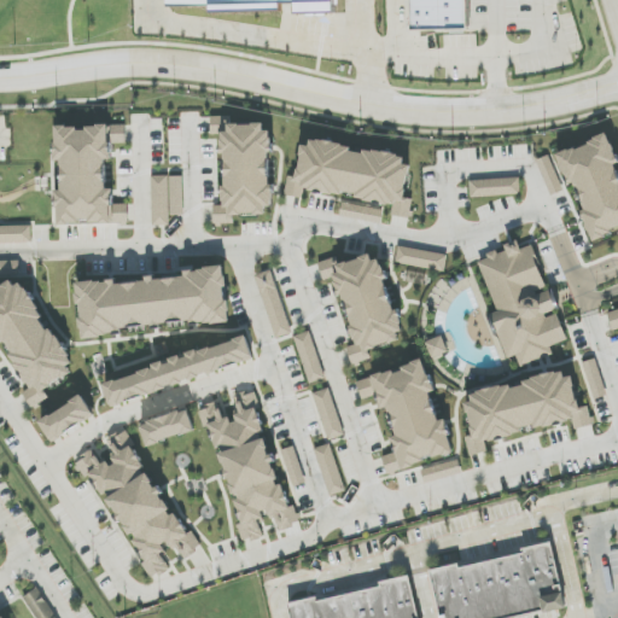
[(169,5),(168,0),(338,0),(339,15),(298,16),(298,3),(285,3),(285,9),(215,10),(215,4),(169,5)]
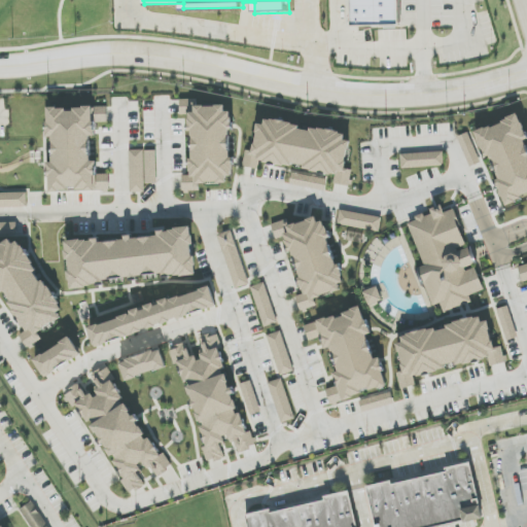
[(353,0),(354,21),(401,20),(400,0),(353,0)]
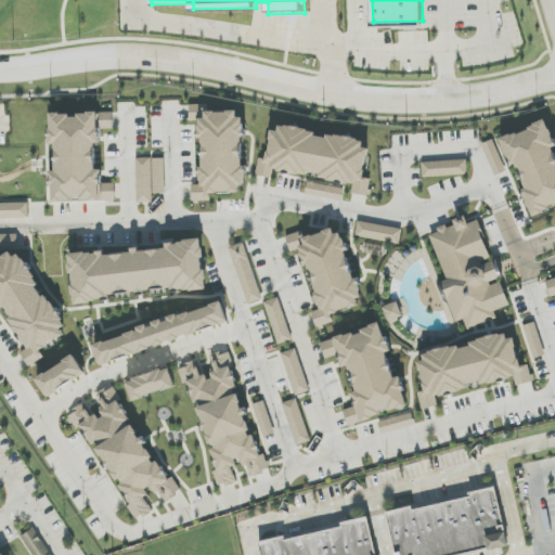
[(243,192),(203,193),(199,113),(240,111),(243,192)]
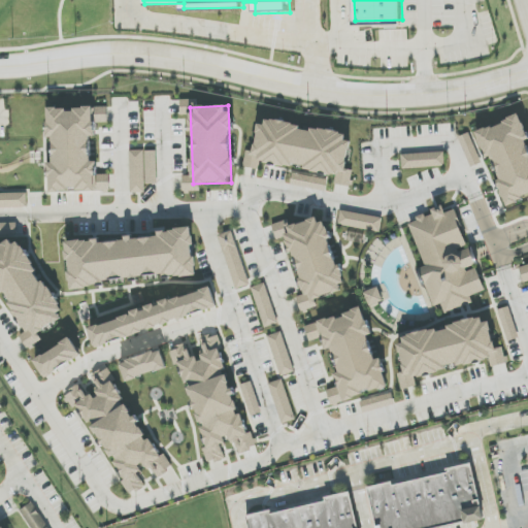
[(53,193),(50,108),(92,106),(96,191),(53,193)]
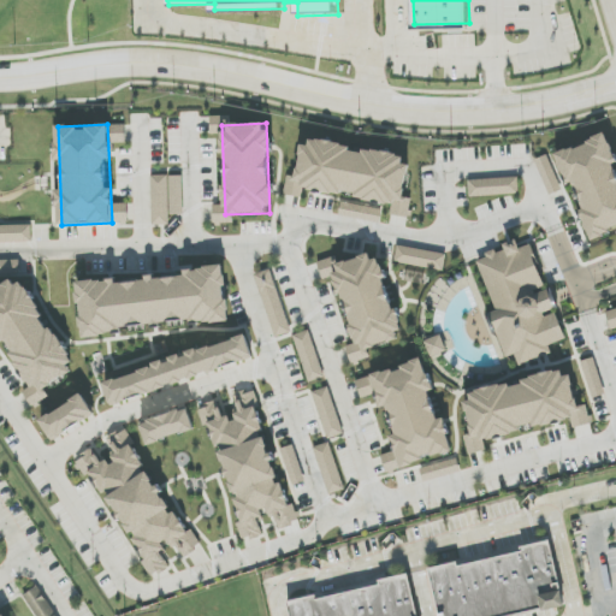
[(555,157),(604,135),(615,161),(615,231),(592,242),(555,157)]
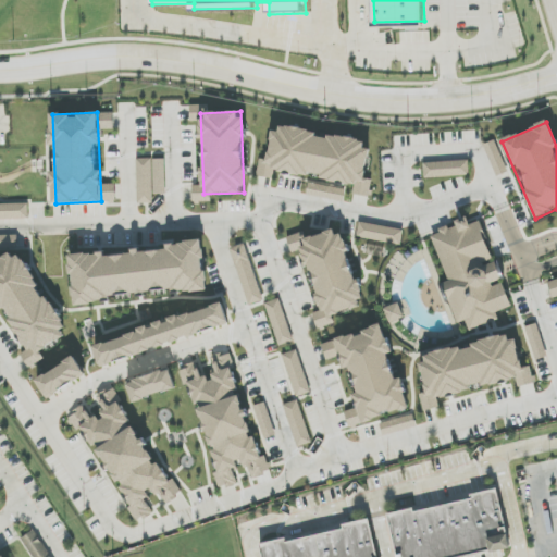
[(272,124),(370,145),(360,187),(263,166),(272,124)]
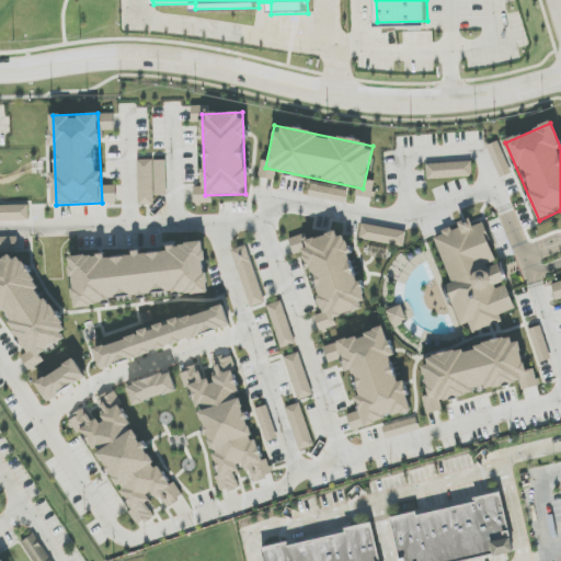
[(487,147),(497,142),(511,171),(500,176),(487,147)]
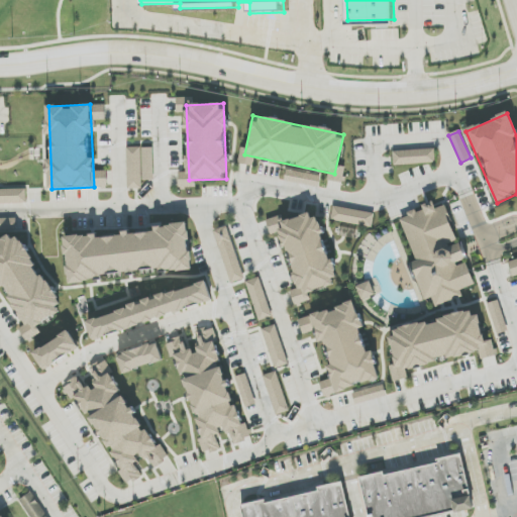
[(127,190),(126,147),(139,147),(141,190),(127,190)]
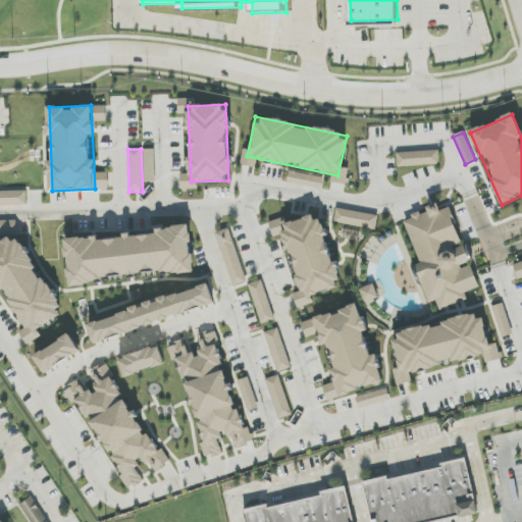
[(155,181),(145,181),(144,150),(154,150),(155,181)]
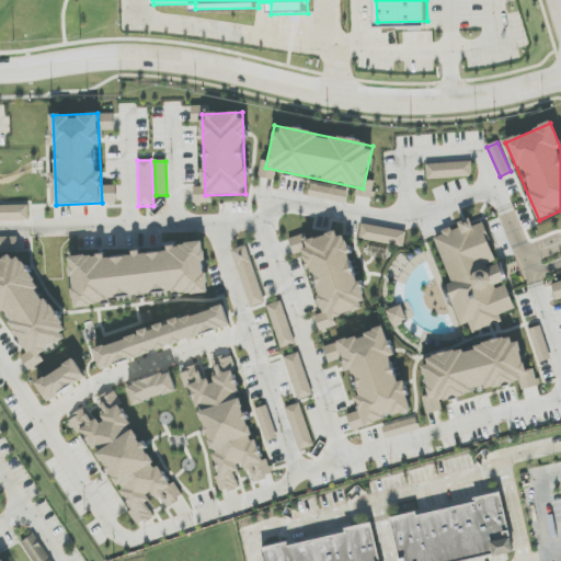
[(427,179),(426,164),(472,162),(473,176),(427,179)]
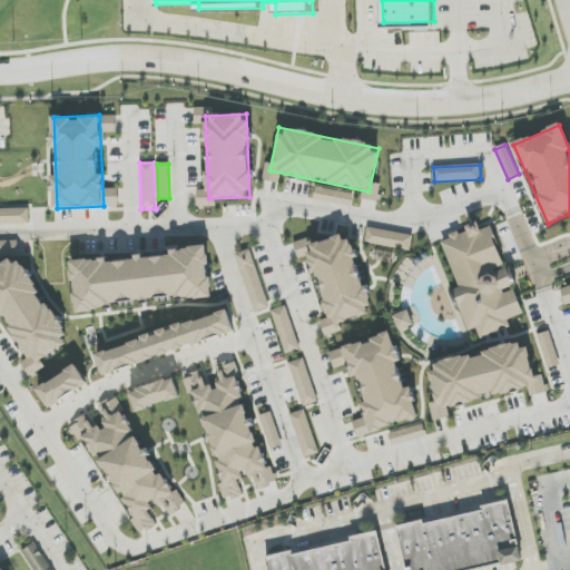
[(0,223),(0,208),(28,208),(29,223),(0,223)]
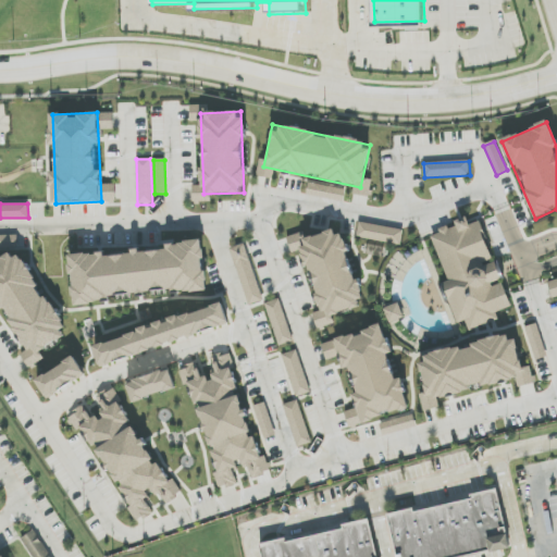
[(431,237),(461,225),(475,219),(511,306),(496,312),(499,319),(470,331),(465,319),(459,322),(443,284),(449,282),(431,237)]
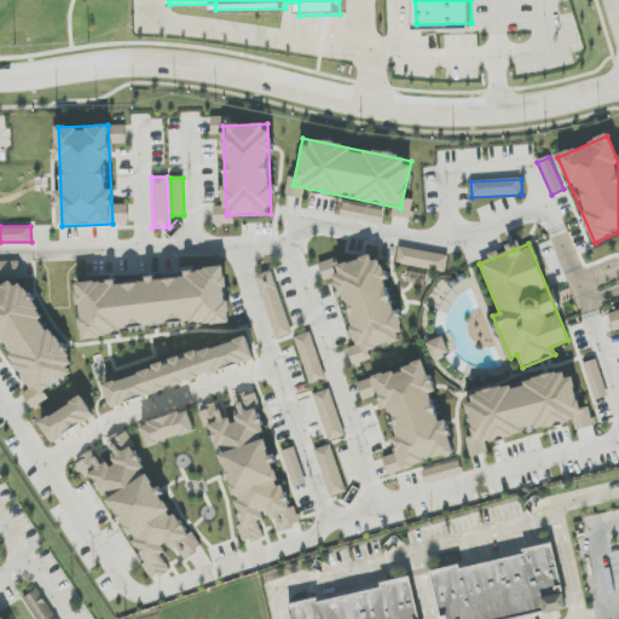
[(399,266),(446,271),(449,254),(401,249),(399,266)]
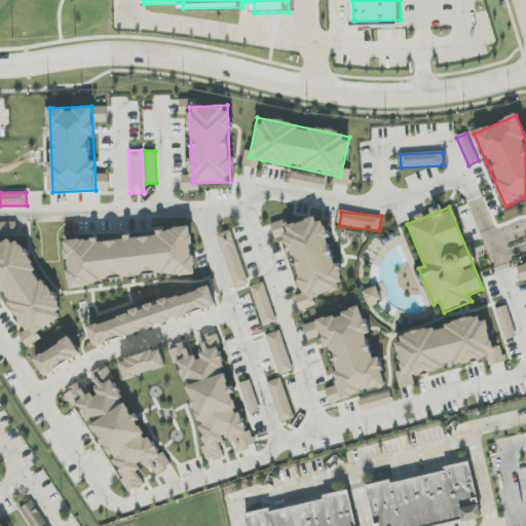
[(308,301),(283,227),(317,215),(343,289),(308,301)]
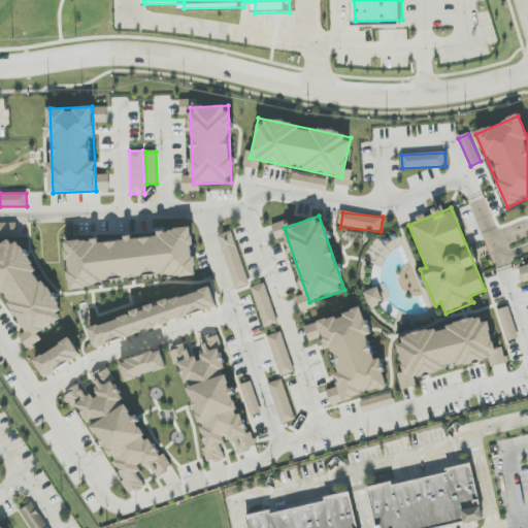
[(0,234),(0,223),(15,223),(17,234),(0,234)]
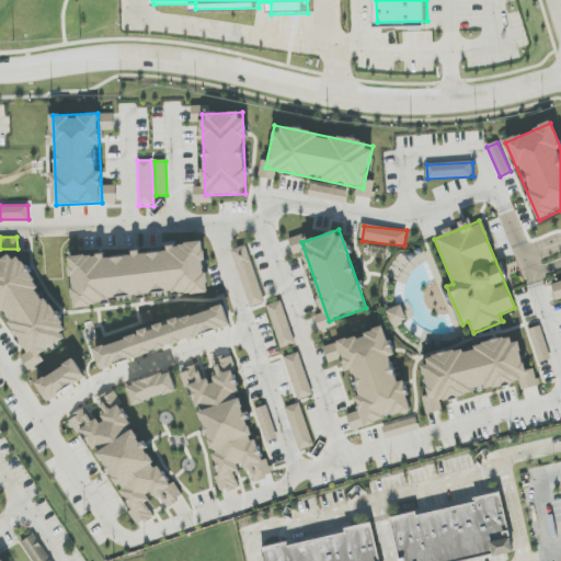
[(76,307),(70,261),(203,244),(208,290),(76,307)]
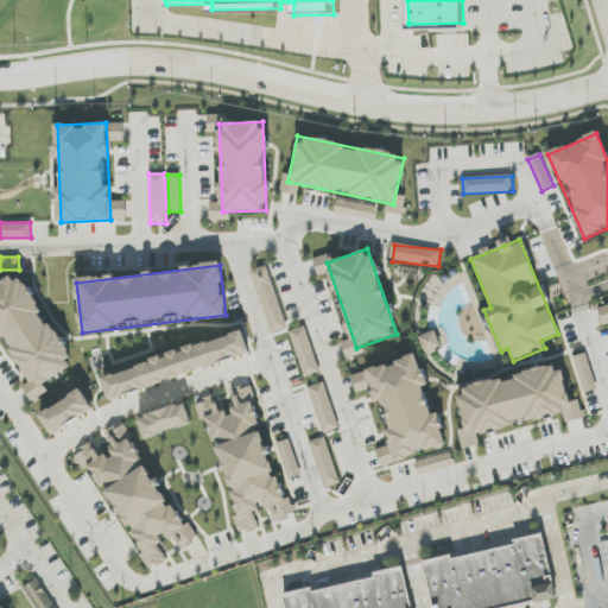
[(271,331),(251,272),(265,267),(285,327),(271,331)]
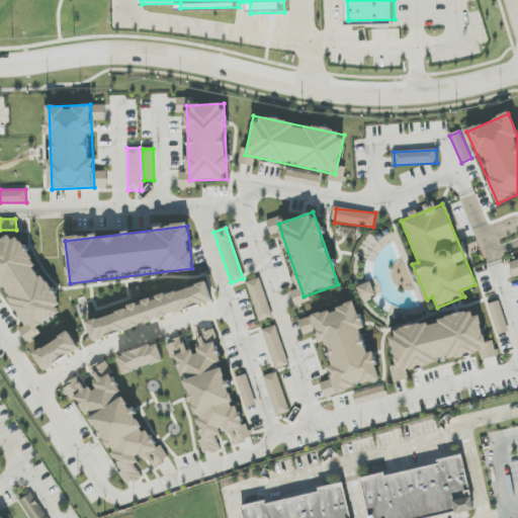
[(65,311),(31,333),(0,284),(0,242),(14,233),(65,311)]
